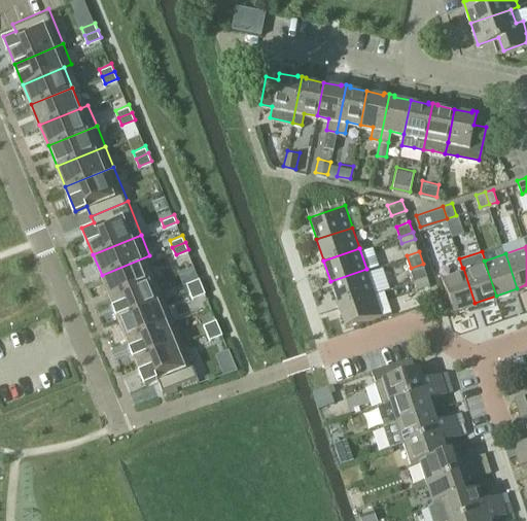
[(149,255),(102,275),(110,296),(159,276),(149,255)]
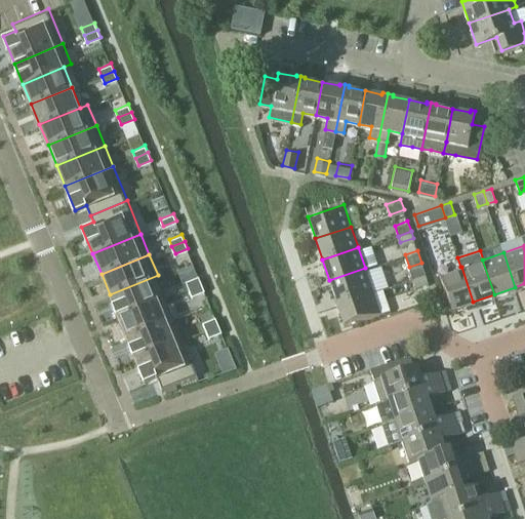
[(421,263),(409,267),(412,275),(425,271),(421,263)]
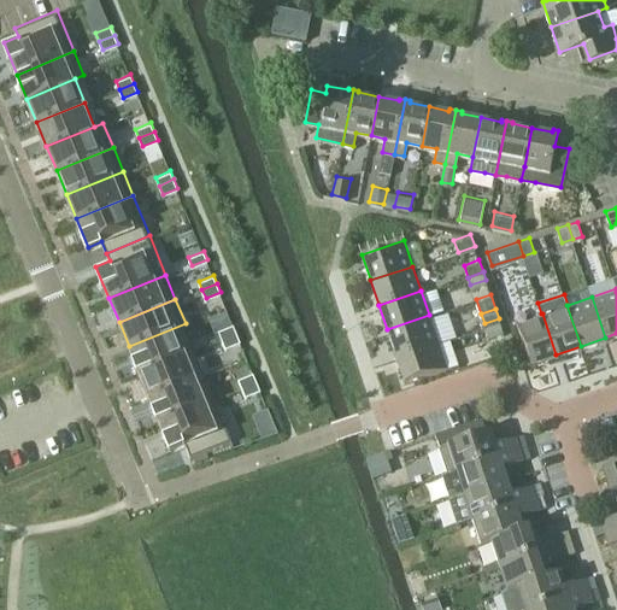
[(530,363),(556,355),(542,314),(541,314),(517,322),(530,363)]
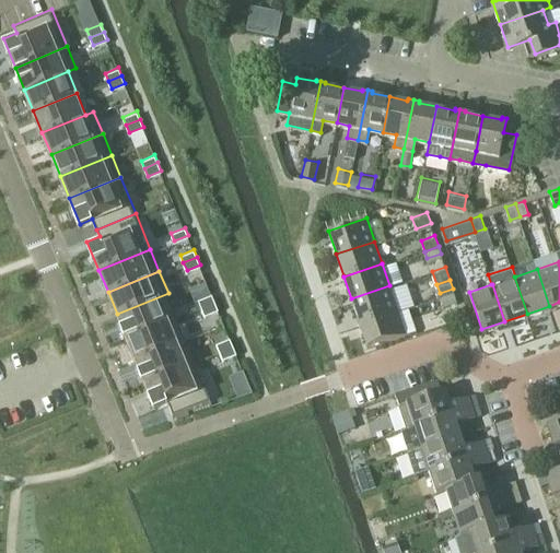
[(389,285),(351,298),(360,322),(397,309),(389,285)]
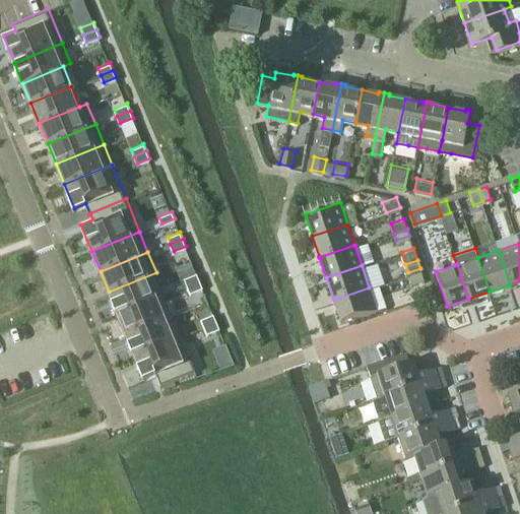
[(408,274),(402,276),(404,283),(411,281),(424,277),(420,268),(408,272),(408,274)]
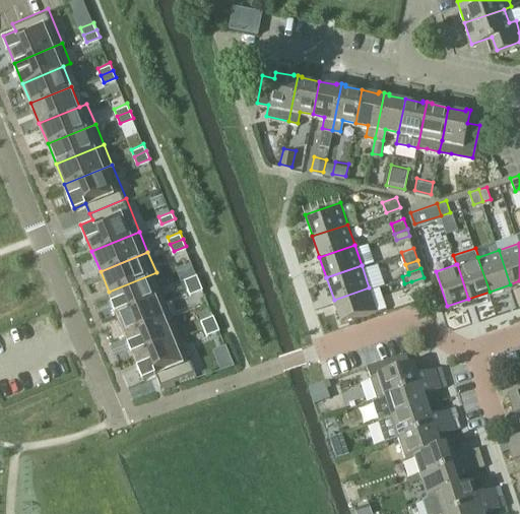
[(156,272),(109,292),(117,312),(165,293),(156,272)]
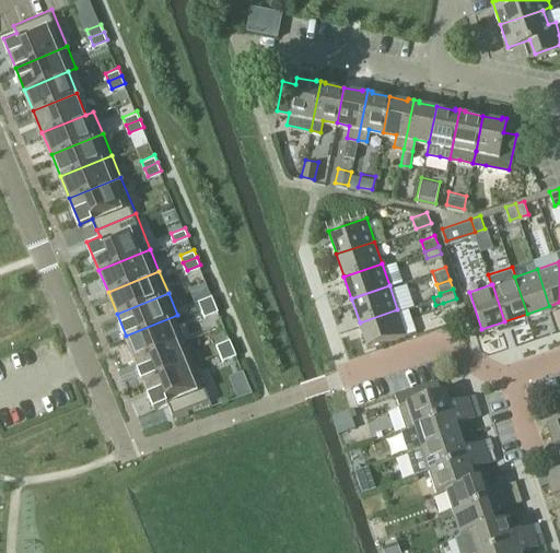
[(211,293),(198,298),(201,306),(214,301),(211,293)]
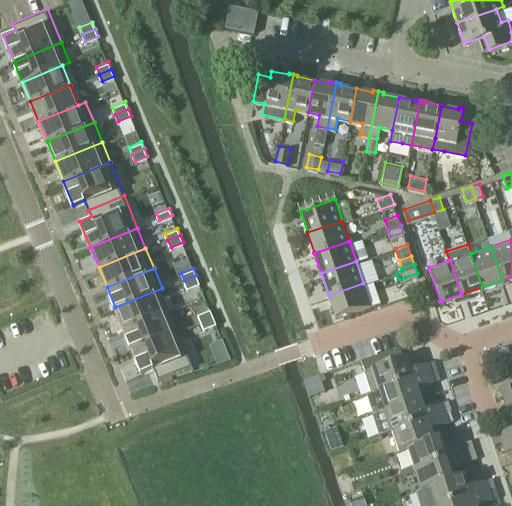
[(196,275),(184,280),(187,287),(199,282),(196,275)]
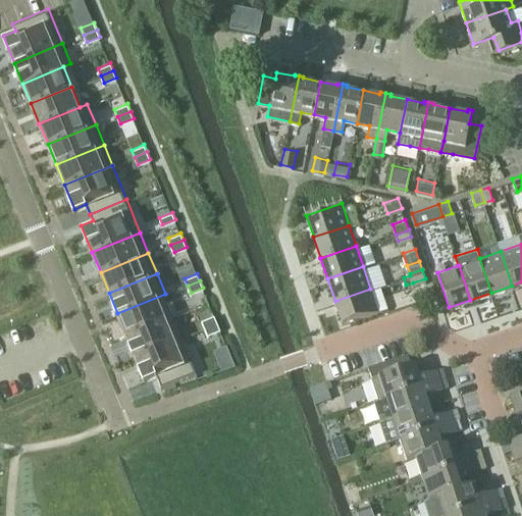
[(370,289),(335,301),(342,321),(377,309),(370,289)]
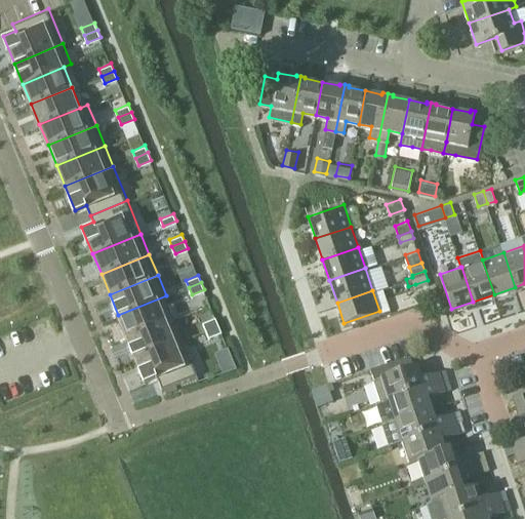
[(166,295),(118,315),(126,335),(174,316),(166,295)]
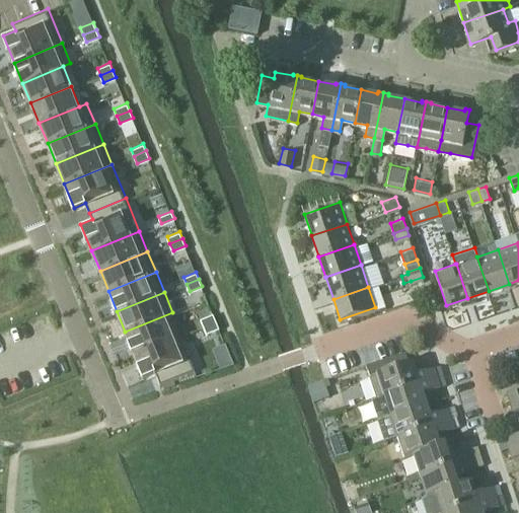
[(172,312),(125,332),(133,352),(181,332),(172,312)]
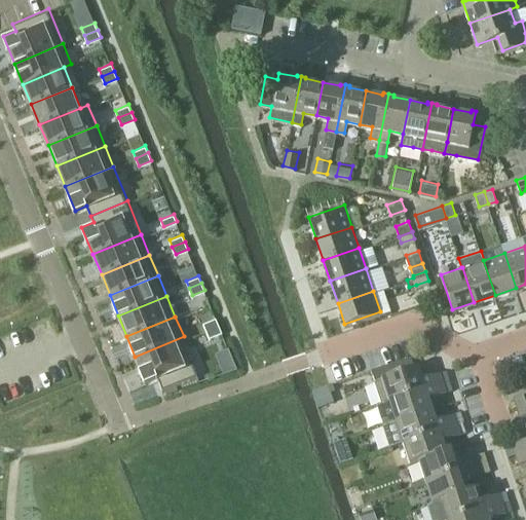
[(216,317),(202,322),(205,329),(219,324),(216,317)]
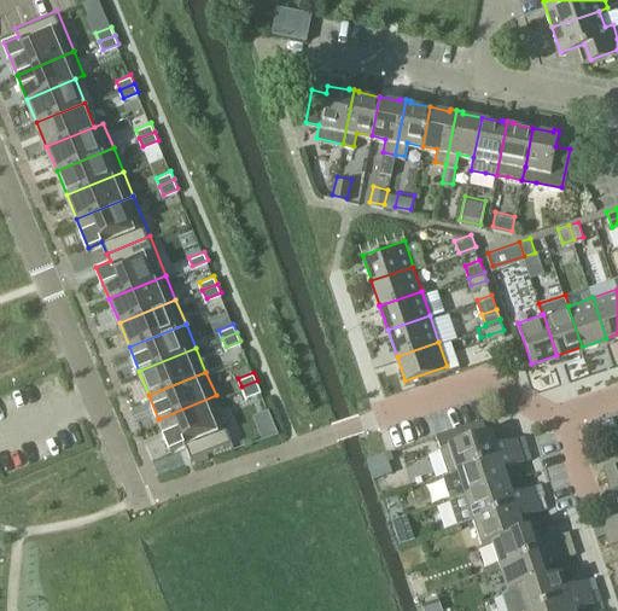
[(257,380),(242,387),(245,395),(261,389),(257,380)]
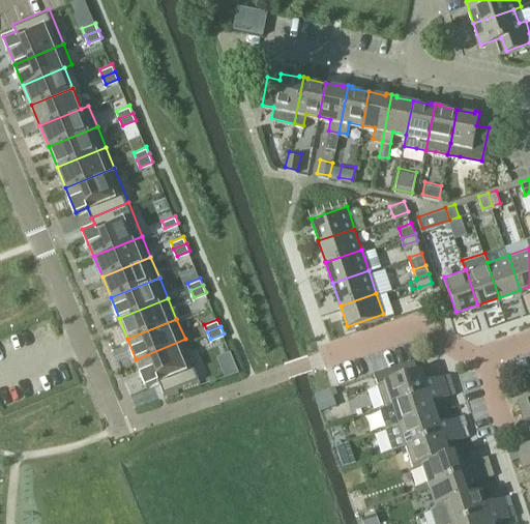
[(185,340),(137,359),(147,385),(159,380),(164,391),(200,376),(185,340)]
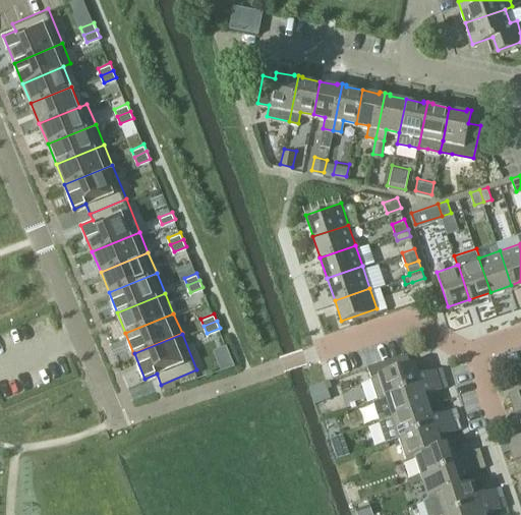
[(404,351),(367,363),(368,365),(378,396),(381,395),(445,374),(442,364),(418,372),(415,360),(408,362),(405,353),(404,351)]
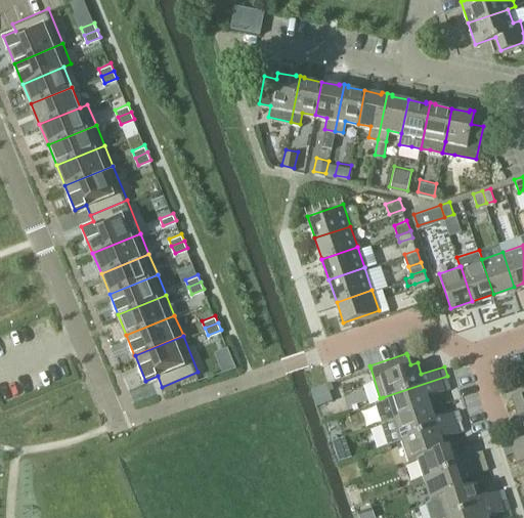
[(380,398),(375,399),(382,421),(384,421),(394,417),(431,405),(427,393),(450,386),(447,376),(383,397),(380,398)]
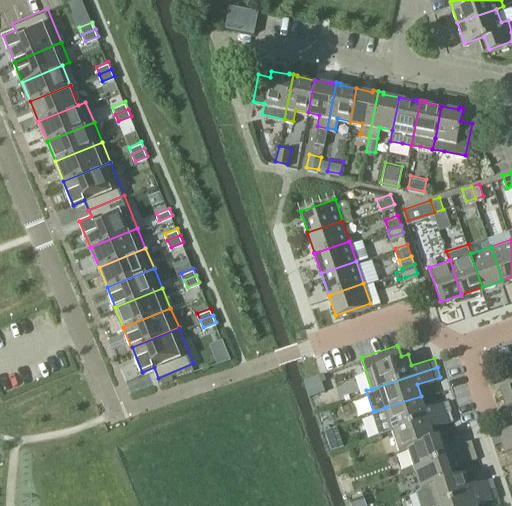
[(503,393),(511,389),(509,381),(500,384),(503,393)]
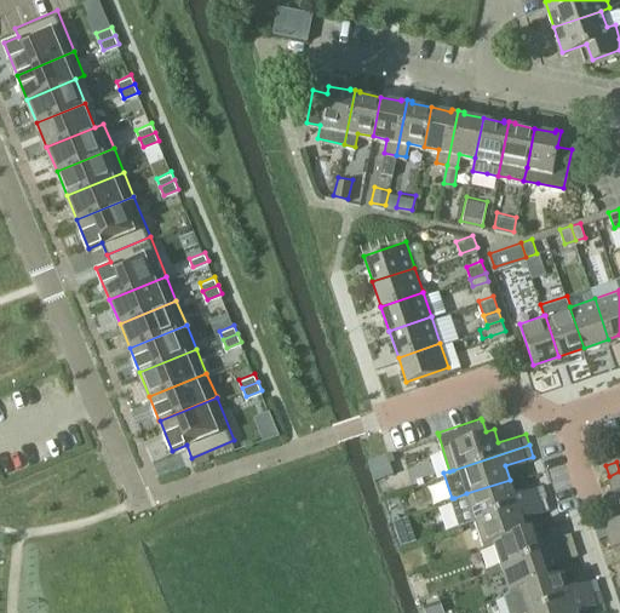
[(619,471),(609,476),(613,488),(619,485),(619,471)]
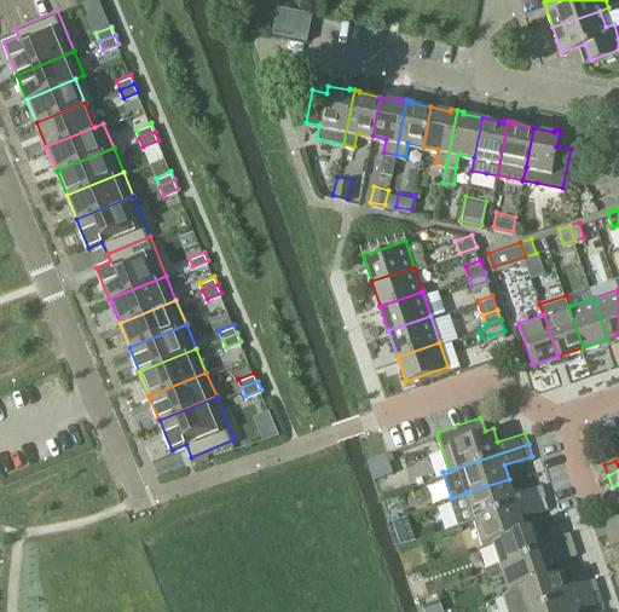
[(466,492),(453,497),(462,521),(473,518),(545,494),(542,483),(513,491),(509,479),(466,492)]
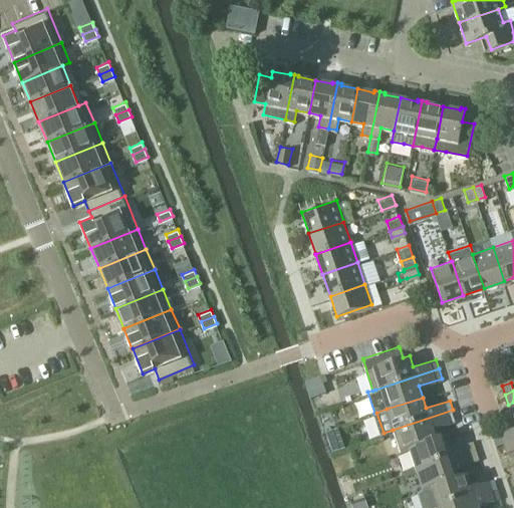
[(453,410),(393,430),(400,451),(409,448),(409,447),(436,438),(433,427),(456,420),(453,410)]
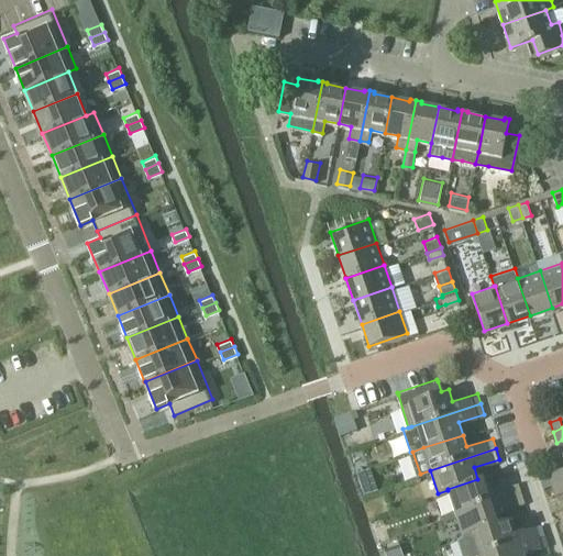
[(562,479),(562,467),(548,473),(552,484),(562,479)]
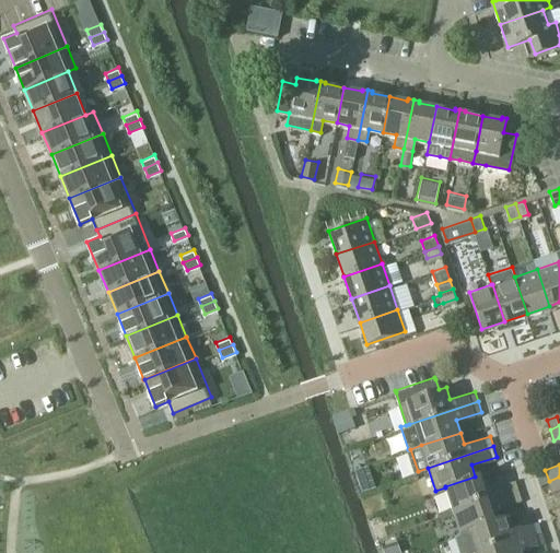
[(475,477),(445,486),(445,487),(453,508),(520,486),(516,477),(489,485),(485,473),(475,477)]
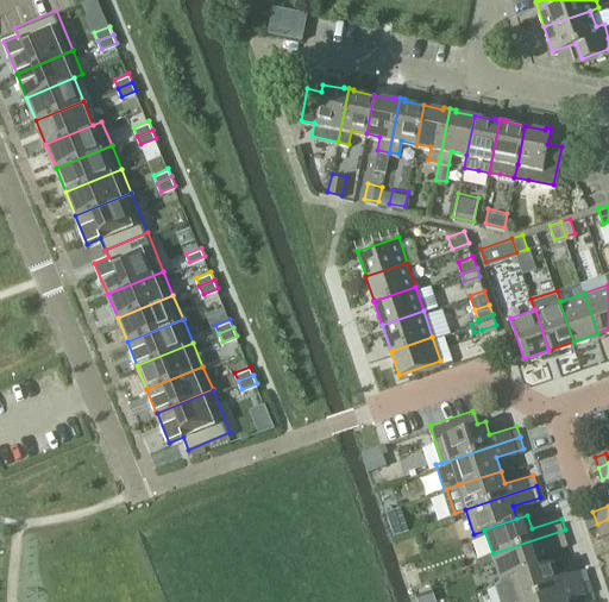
[(608,519),(597,524),(600,534),(608,531),(608,519)]
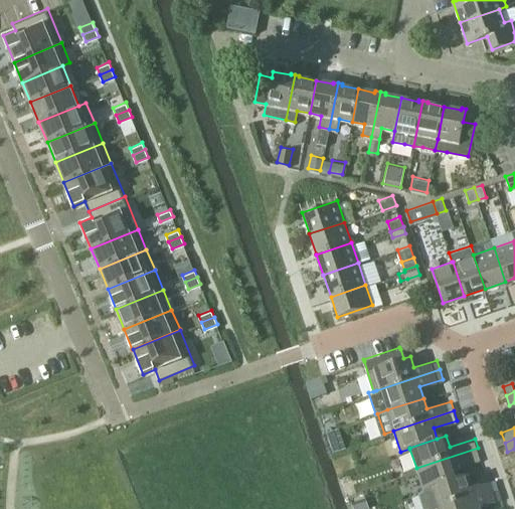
[(478,448),(416,468),(423,489),(431,487),(431,486),(460,477),(456,466),(481,458),(478,448)]
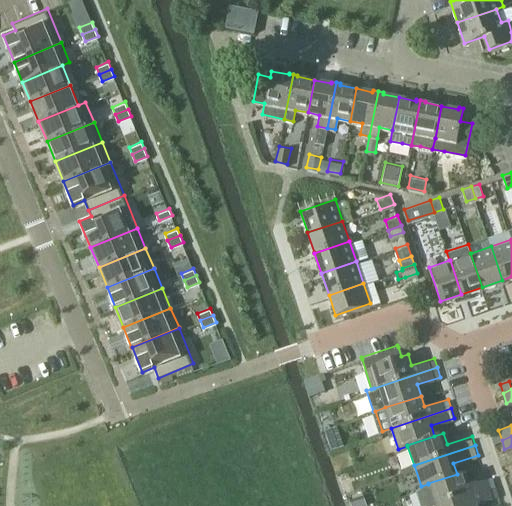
[(421,486),(416,488),(421,505),(428,505),(435,504),(495,484),(492,476),(468,483),(464,471),(457,474),(428,483),(428,484),(421,486)]
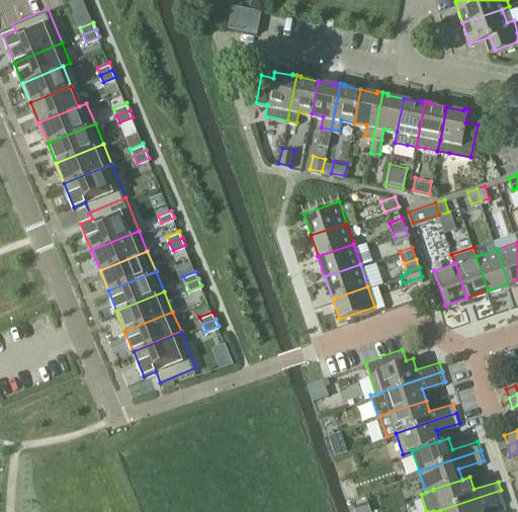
[(501,490),(440,510),(440,511),(481,511),(480,508),(504,500),(501,490)]
